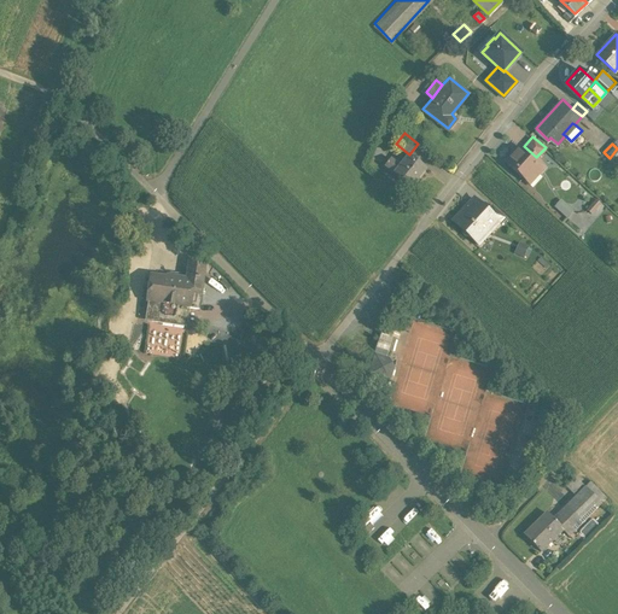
[(523,145),(517,151),(516,151),(507,159),(525,176),(532,169),(536,173),(543,164),(536,157),(524,146),(523,145)]
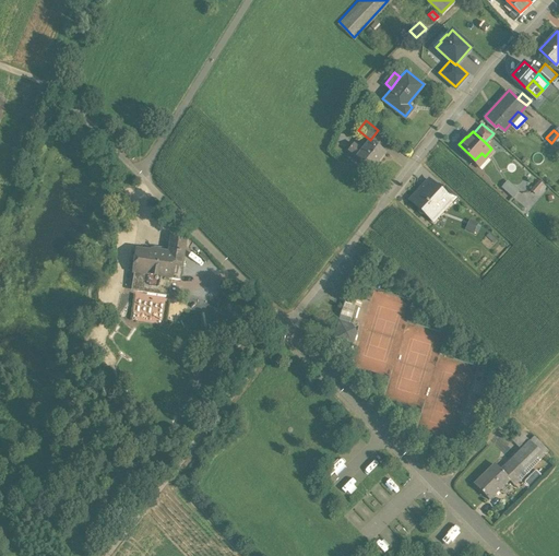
[(385,152),(370,140),(363,149),(358,155),(357,155),(372,168),(373,166),(376,168),(381,162),(379,160),(385,152)]
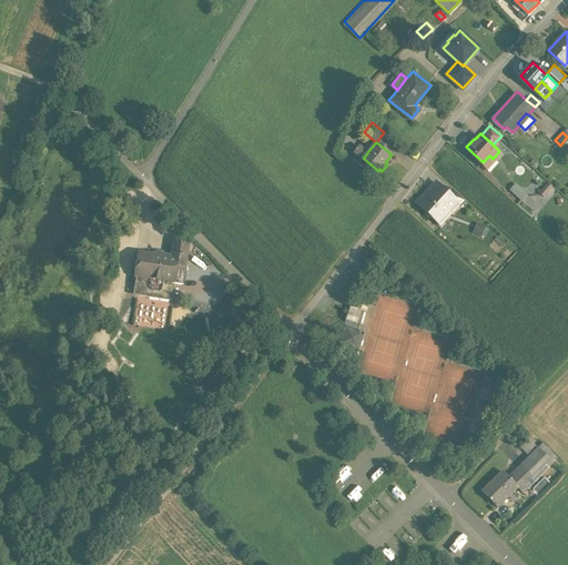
[(368,151),(359,144),(354,151),(364,158),(368,151)]
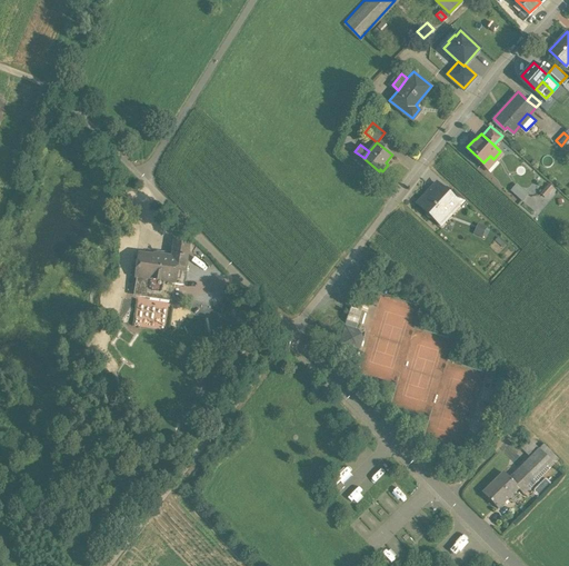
[(448,191),(437,180),(418,201),(426,209),(426,212),(429,215),(432,215),(440,222),(459,201),(460,201),(448,191)]
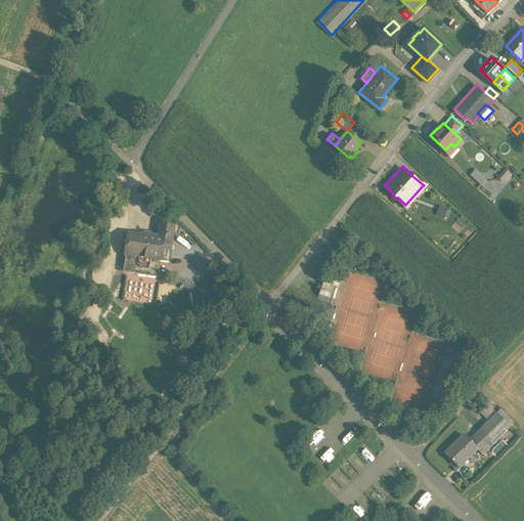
[(501,181),(509,172),(504,168),(496,176),(501,181)]
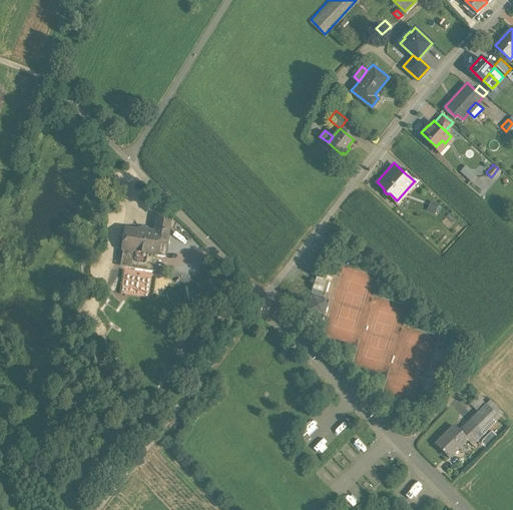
[(465,165),(460,171),(472,181),(477,174),(465,165)]
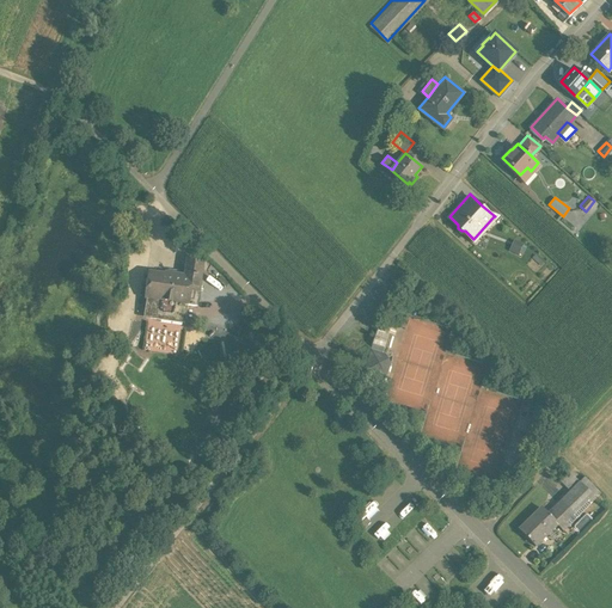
[(502,214),(487,200),(482,206),(495,216),(494,216),(496,220),(502,214)]
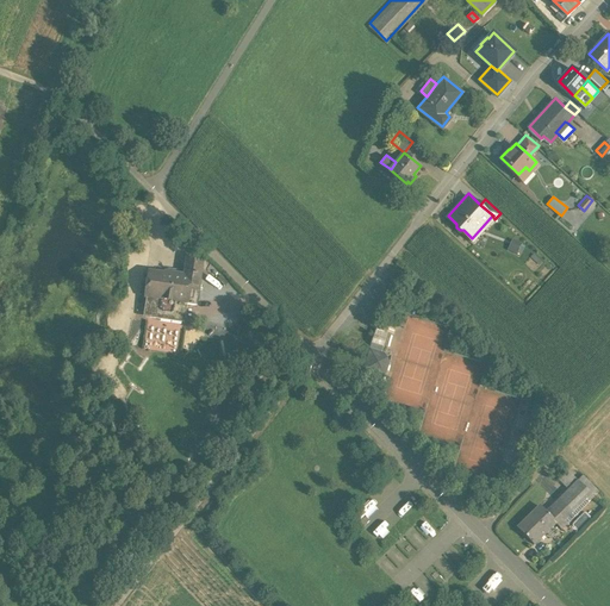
[(521,243),(511,239),(506,250),(516,254),(521,243)]
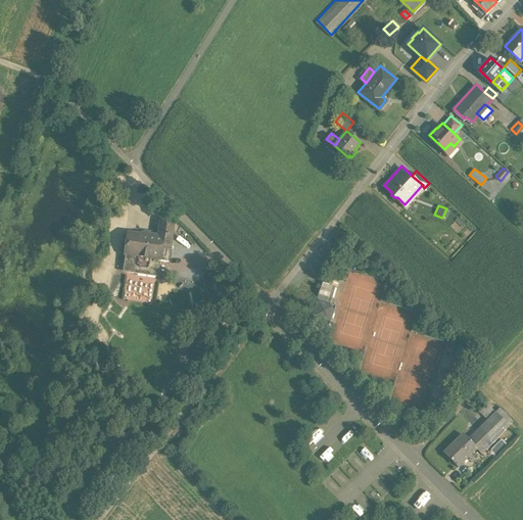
[(137,233),(130,232),(125,267),(158,272),(160,258),(169,260),(171,247),(174,221),(161,220),(160,229),(159,236),(150,235),(151,234),(142,232),(142,233),(137,233)]
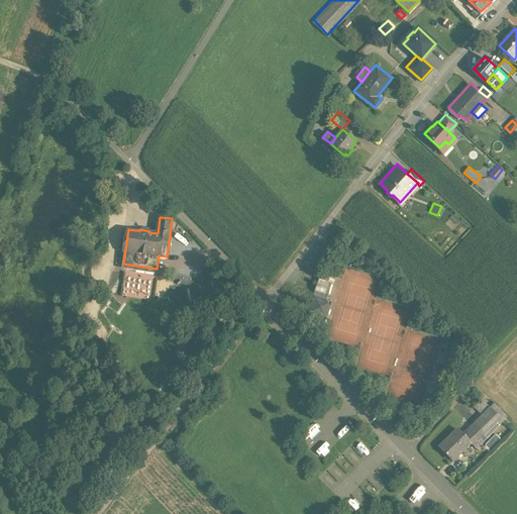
[(137,228),(135,230),(140,230),(140,229),(149,231),(148,232),(158,233),(159,226),(143,224),(141,225),(138,226),(137,228)]
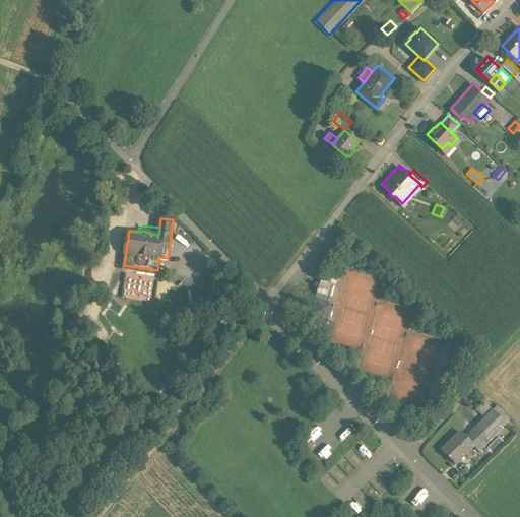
[(134,284),(143,286),(145,277),(136,274),(134,284)]
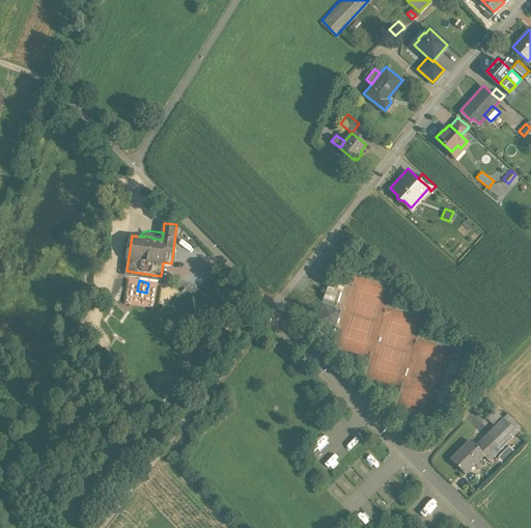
[(334,286),(328,284),(322,303),(332,306),(337,287),(334,286)]
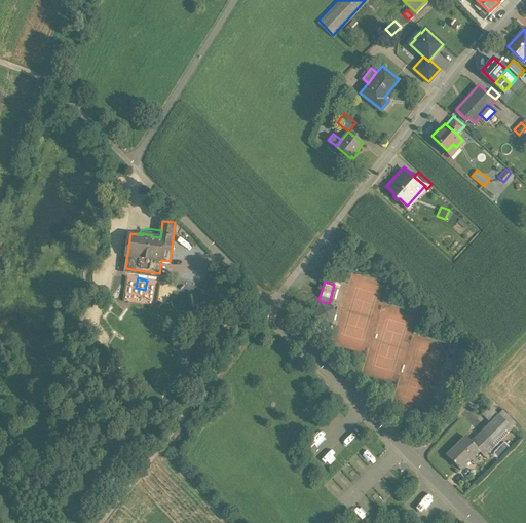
[(329,303),(318,300),(313,319),(332,324),(335,311),(331,303),(329,303)]
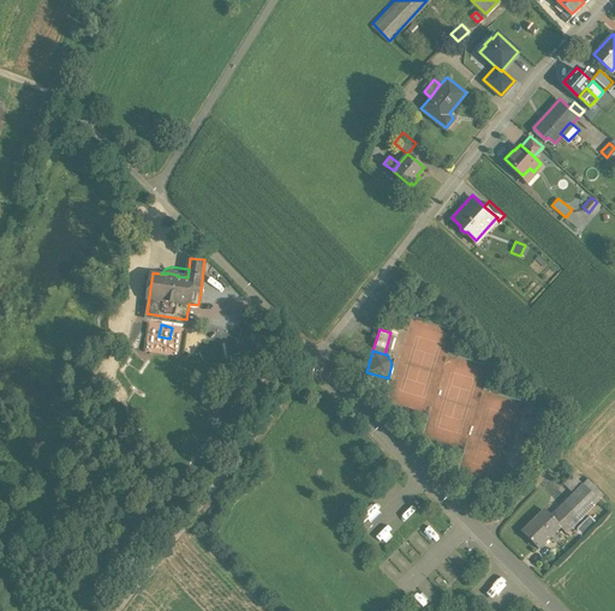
[(359,375),(354,379),(360,385),(365,381),(359,375)]
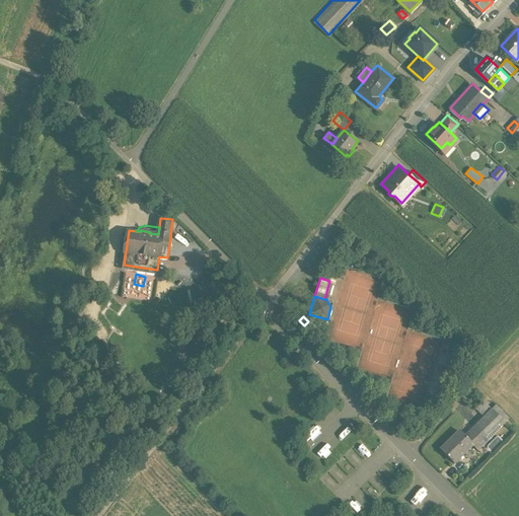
[(484,398),(475,407),(484,414),(492,407),(484,398)]
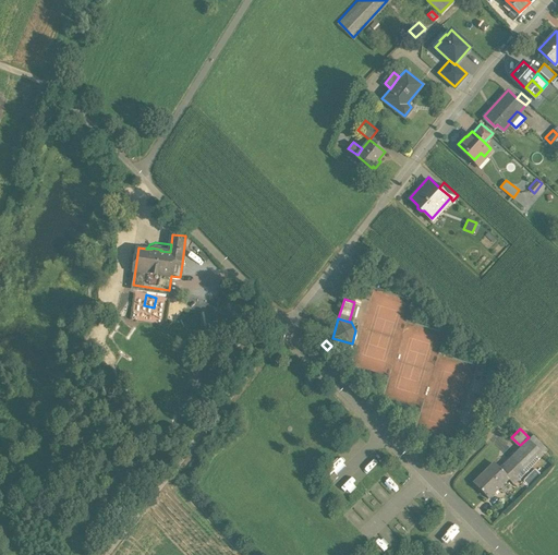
[(548,447),(533,432),(529,437),(543,453),(548,447)]
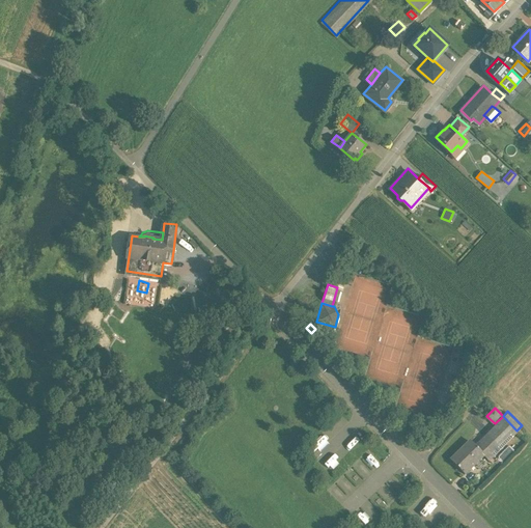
[(495,423),(486,433),(500,447),(511,436),(516,431),(503,416),(495,423)]
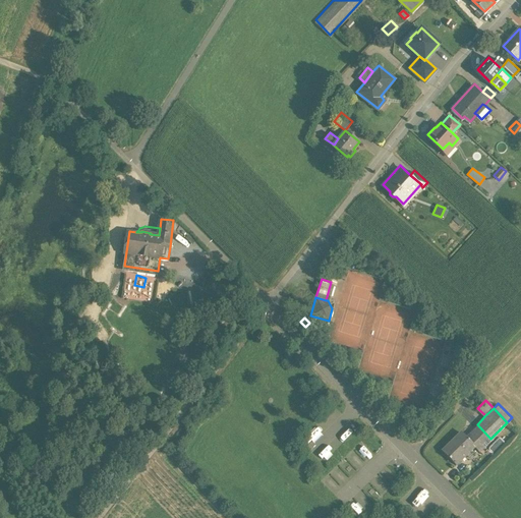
[(490,439),(477,424),(466,436),(474,445),(473,446),(478,451),(490,439)]
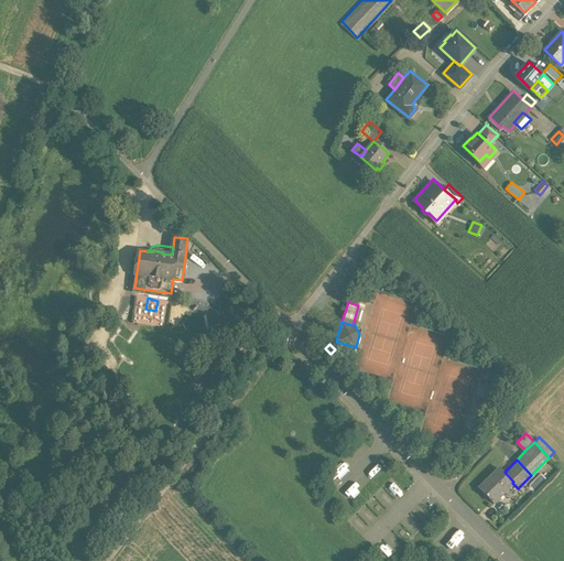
[(499,466),(478,487),(494,502),(512,483),(513,482),(505,472),(499,466)]
